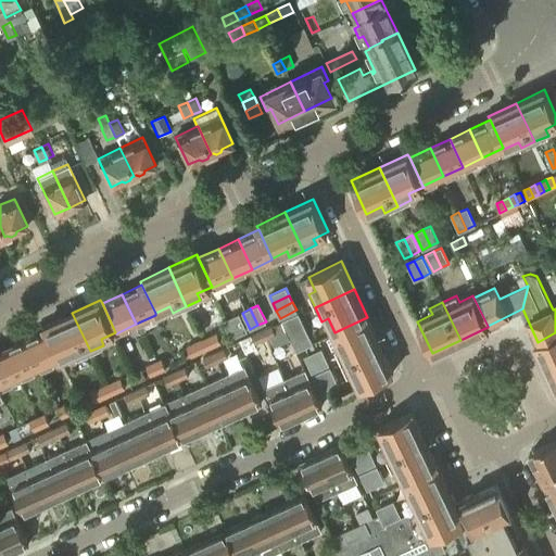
[(46,330),(59,357),(59,358),(74,352),(77,357),(90,351),(72,313),(43,326),(46,330)]
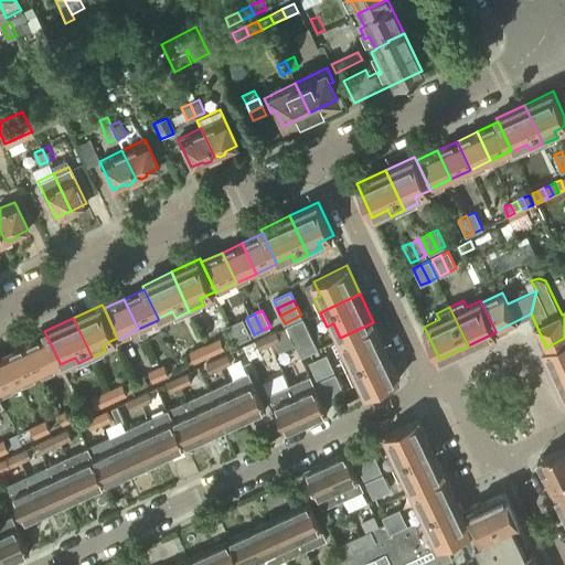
[(243,340),(251,336),(243,319),(235,322),(243,340)]
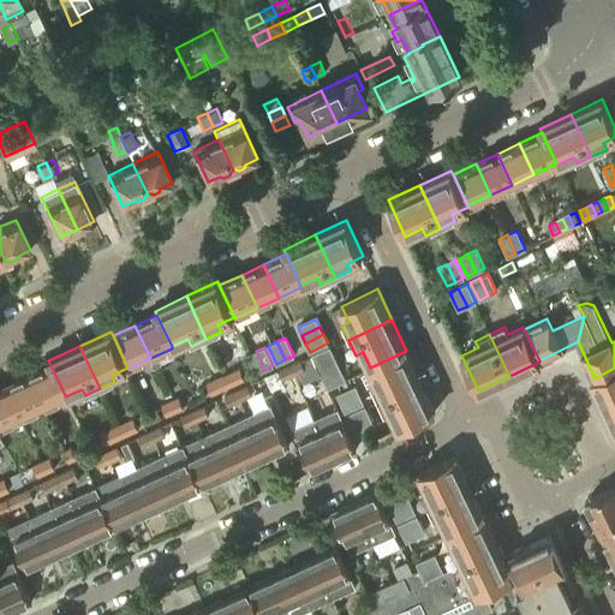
[(311,356),(316,364),(334,354),(329,347),(311,356)]
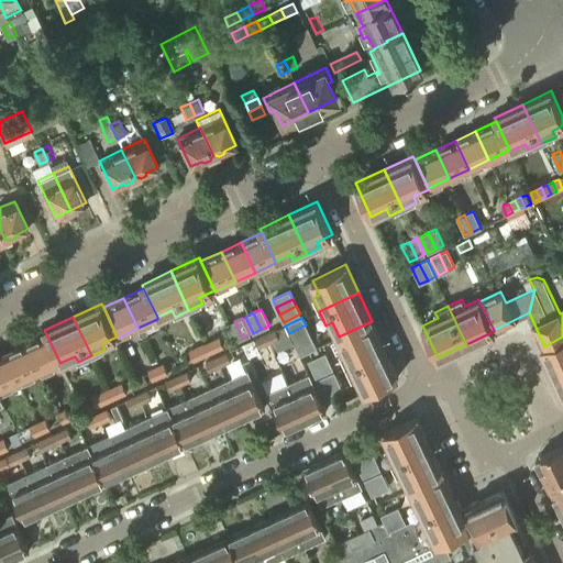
[(234,342),(242,339),(234,321),(227,326),(234,342)]
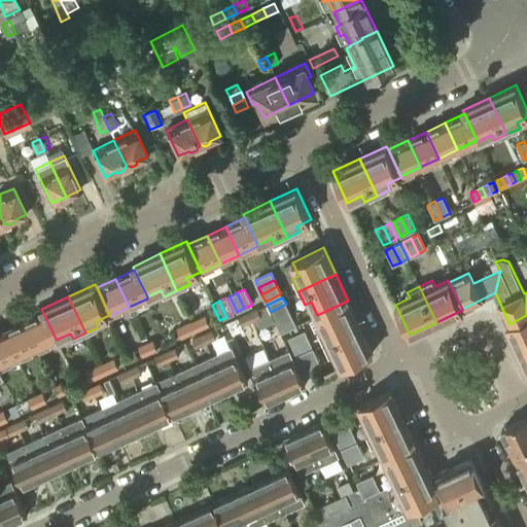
[(360,326),(348,301),(317,315),(323,328),(317,330),(323,344),(360,326)]
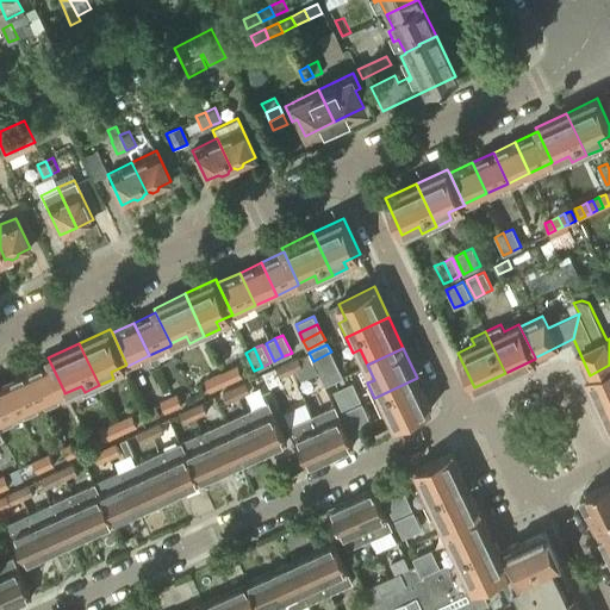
[(335,360),(331,352),(313,361),(317,368),(335,360)]
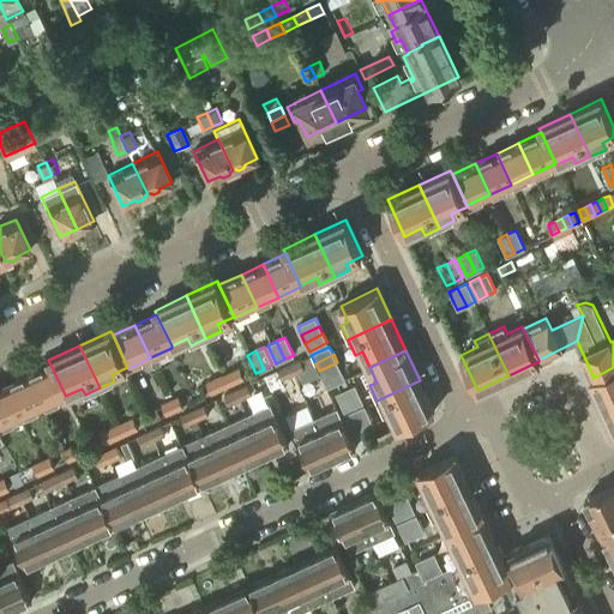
[(289,365),(293,374),(305,369),(301,359),(289,365)]
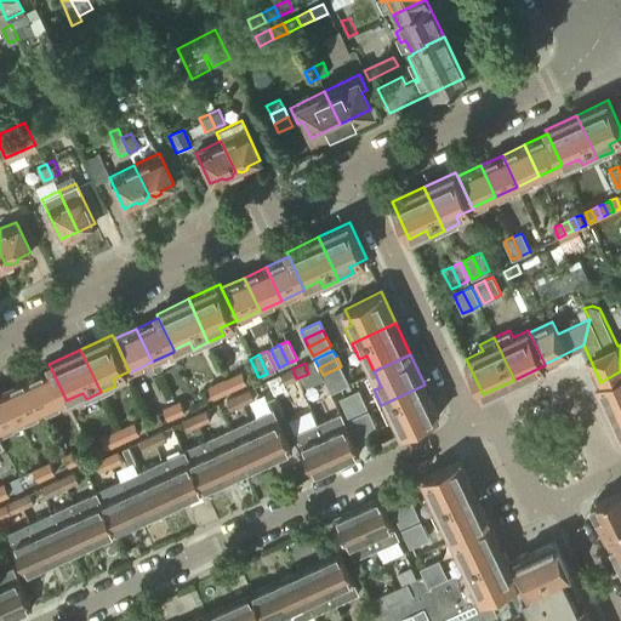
[(323,375),(326,383),(345,375),(341,366),(323,375)]
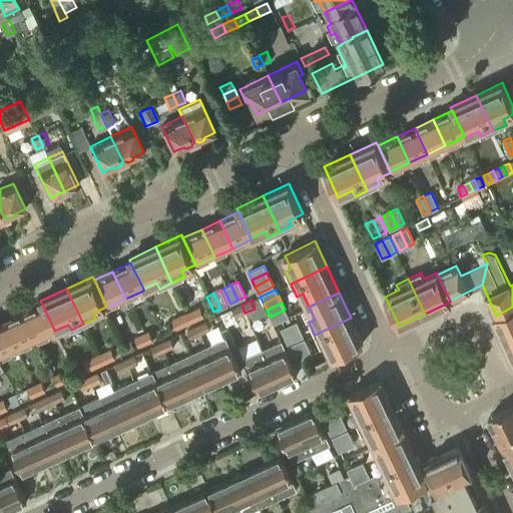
[(42,305),(23,314),(35,339),(54,330),(42,305)]
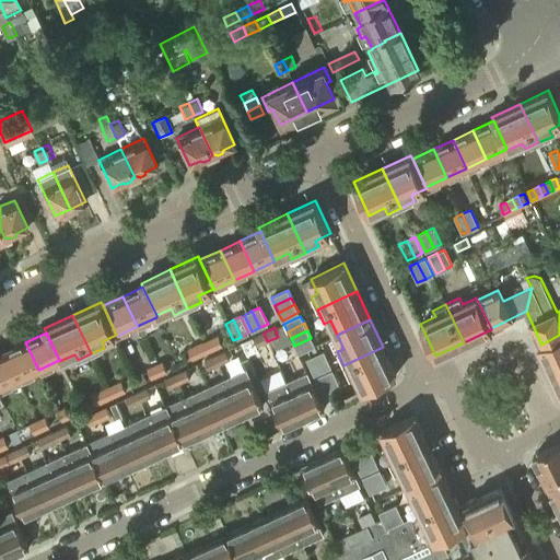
[(267,341),(264,333),(253,338),(257,346),(267,341)]
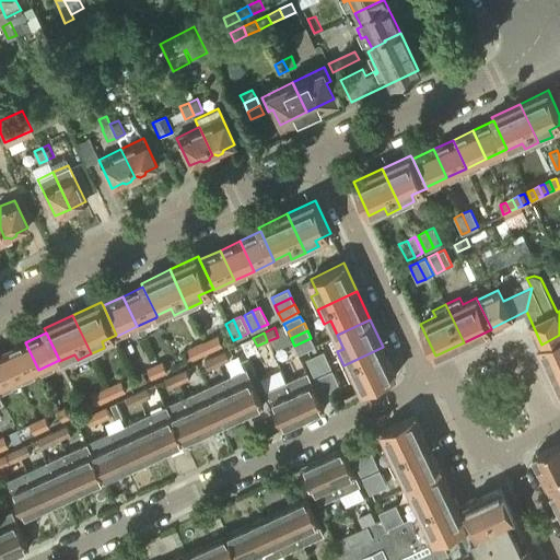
[(219,335),(211,338),(216,348),(223,345),(219,335)]
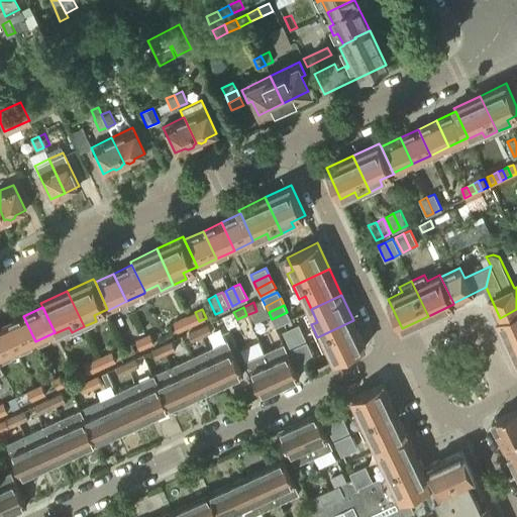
[(498,319),(509,343),(516,339),(516,309),(500,318),(498,319)]
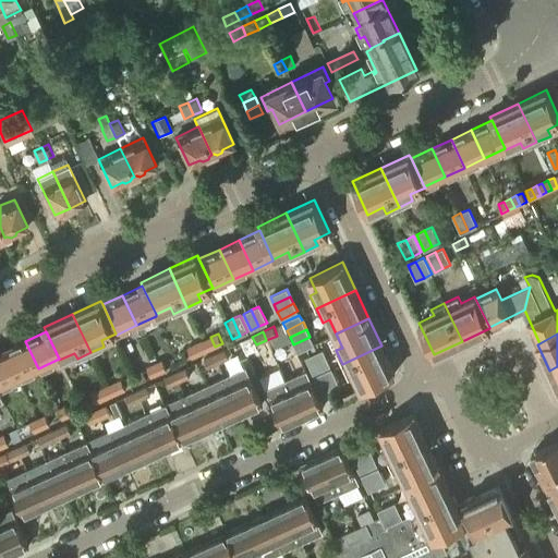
[(203,341),(207,350),(215,347),(210,337),(203,341)]
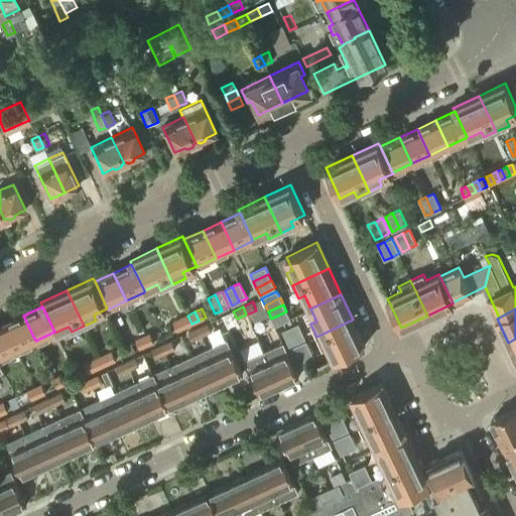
[(290,317),(286,311),(271,318),(275,326),(290,317)]
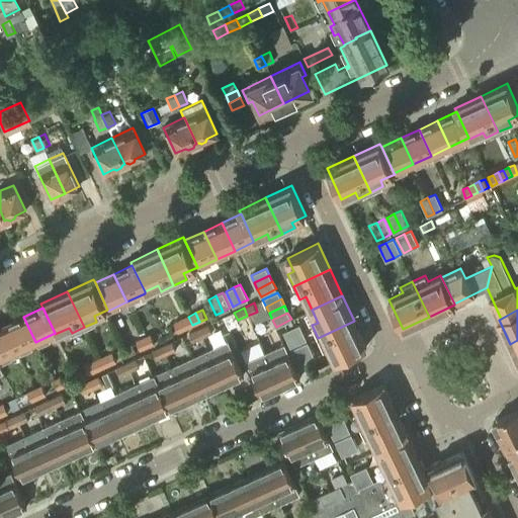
[(35,342),(23,317),(5,325),(17,351),(35,342)]
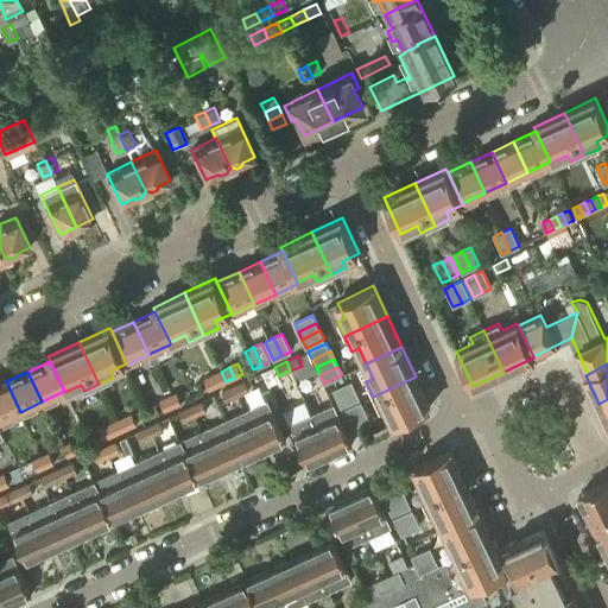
[(217,386),(226,381),(221,372),(213,375),(217,386)]
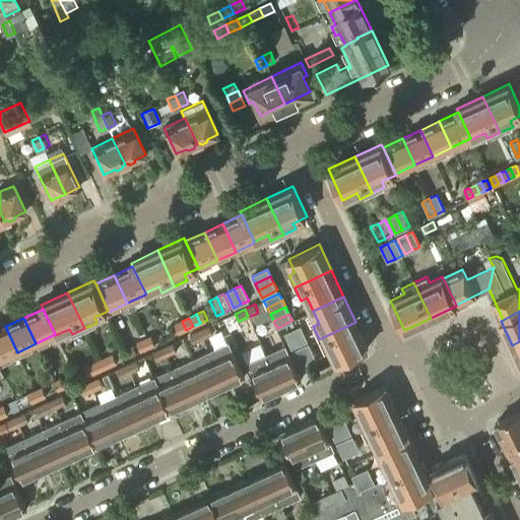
[(179,333),(186,330),(182,321),(175,324),(179,333)]
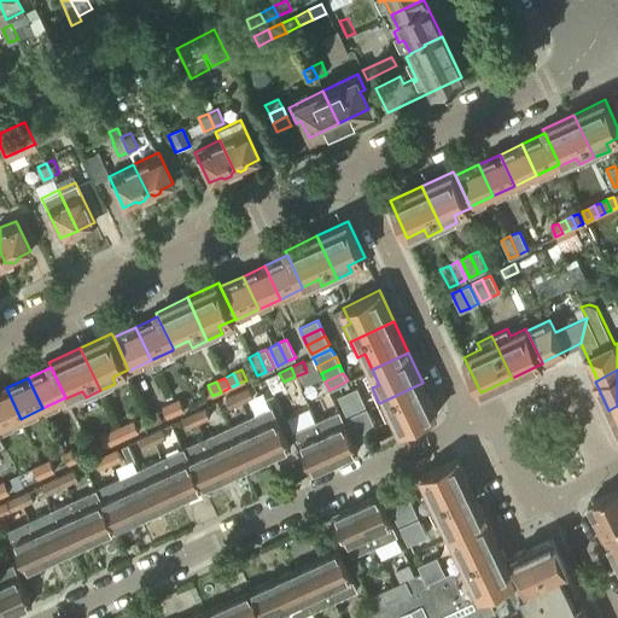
[(392,415),(401,431),(437,414),(423,383),(379,403),(386,418),(392,415)]
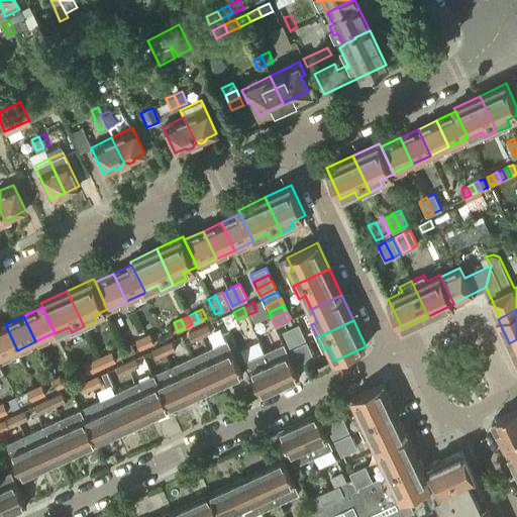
[(0,326),(0,357),(17,350),(5,324),(0,326)]
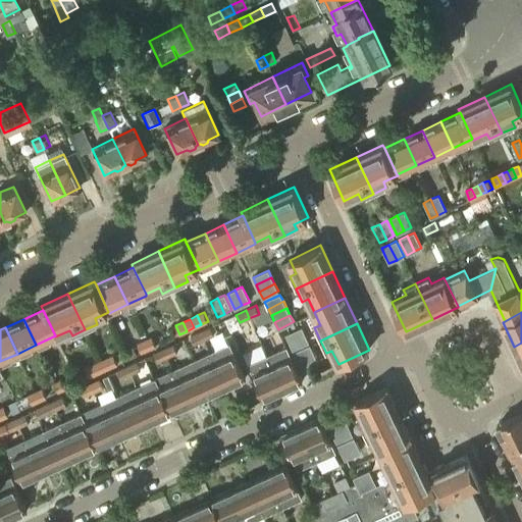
[(210,327),(201,331),(204,340),(214,335),(210,327)]
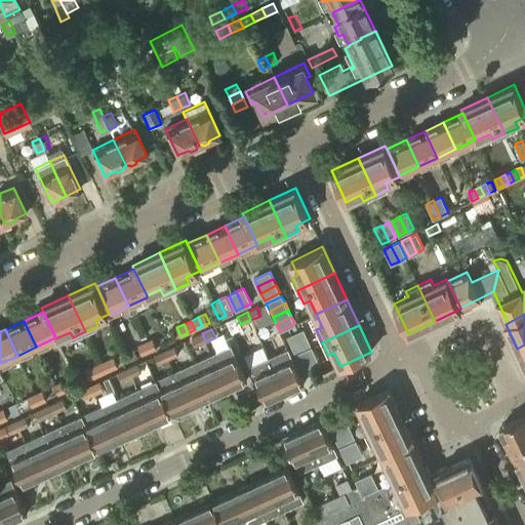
[(291,344),(307,336),(304,329),(288,336),(291,344)]
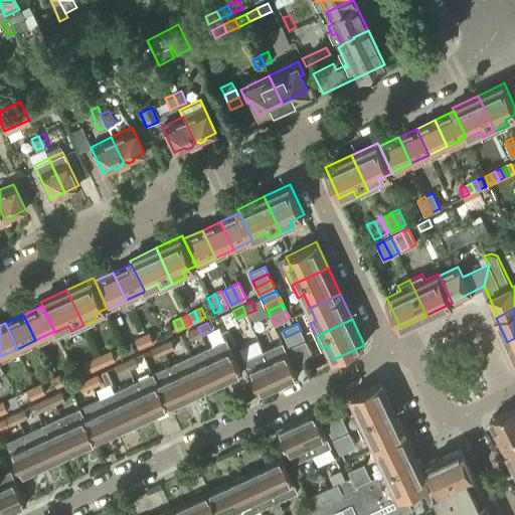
[(198,327),(188,331),(192,339),(201,335),(198,327)]
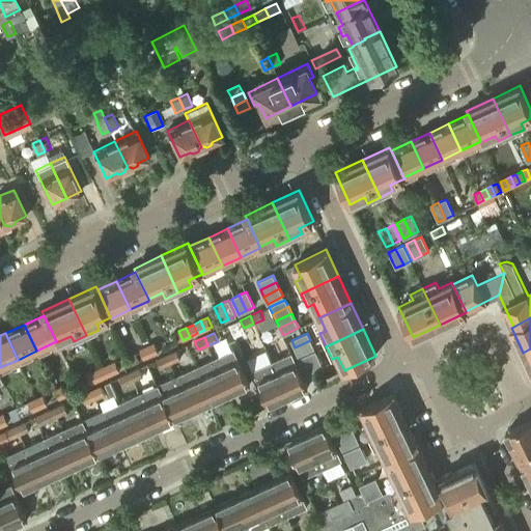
[(313,347),(310,340),(295,347),(298,355),(313,347)]
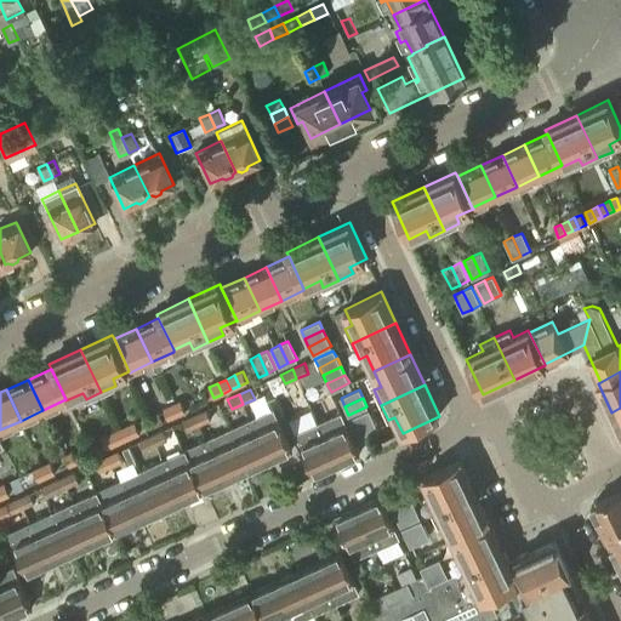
[(181,400),(172,404),(177,415),(186,411),(181,400)]
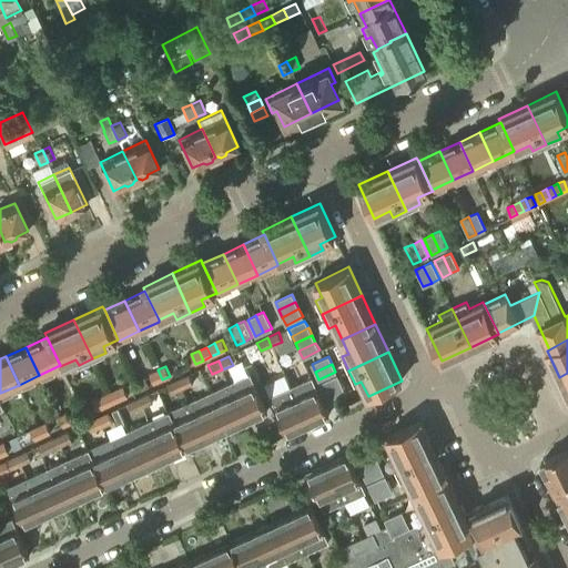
[(154,383),(162,379),(158,369),(150,373),(154,383)]
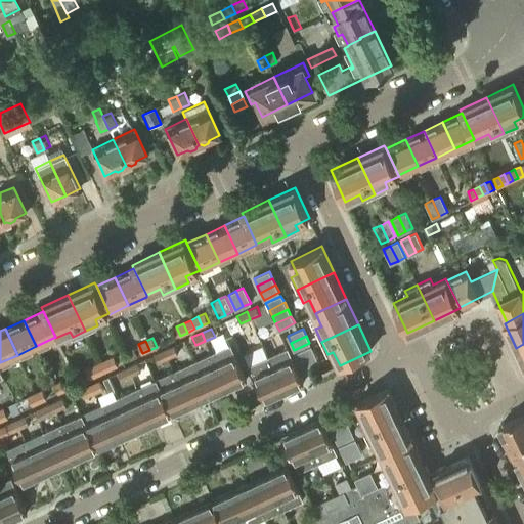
[(174,345),(165,350),(168,358),(178,353),(174,345)]
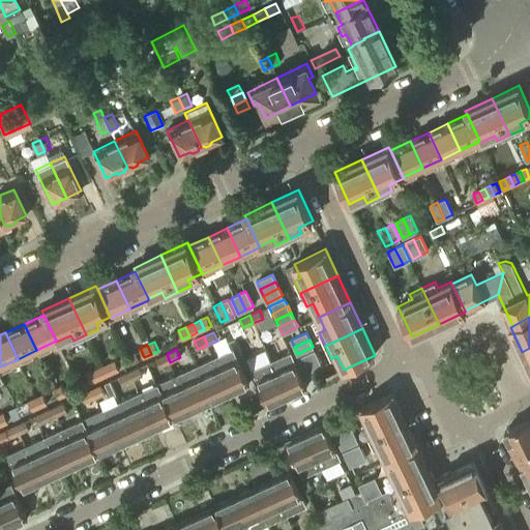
[(213,358),(230,392),(249,383),(233,349),(213,358)]
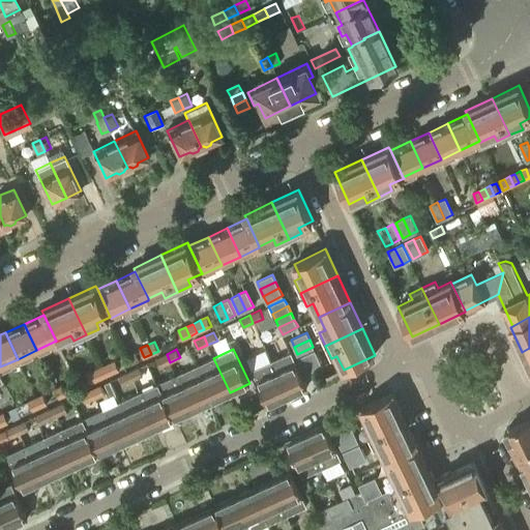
[(315,350),(299,357),(302,365),(318,357),(315,350)]
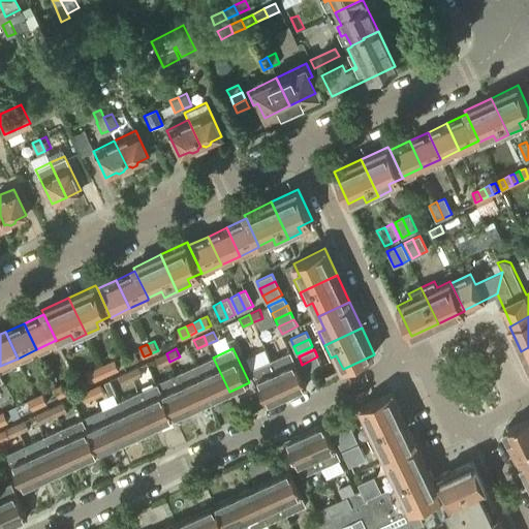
[(271,361),(287,395),(307,385),(290,351),(271,361)]
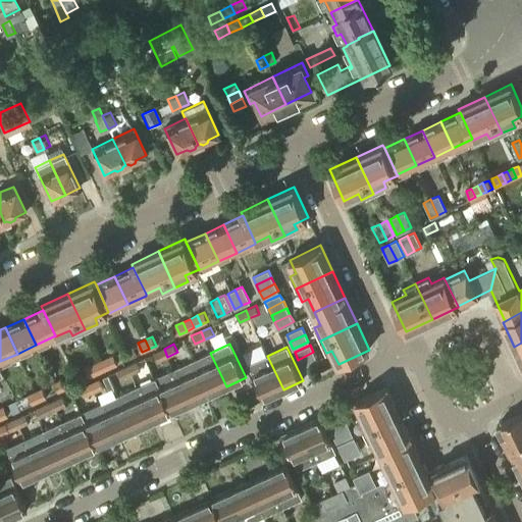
[(158,361),(167,357),(164,349),(154,353),(158,361)]
